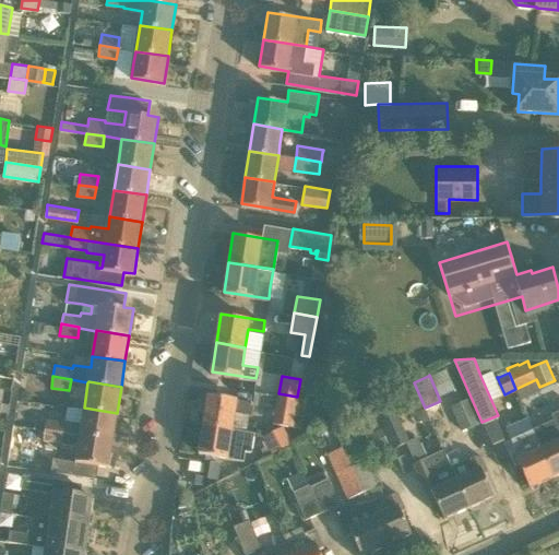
[(413,413),(425,408),(414,382),(400,389),(411,414),(413,413)]
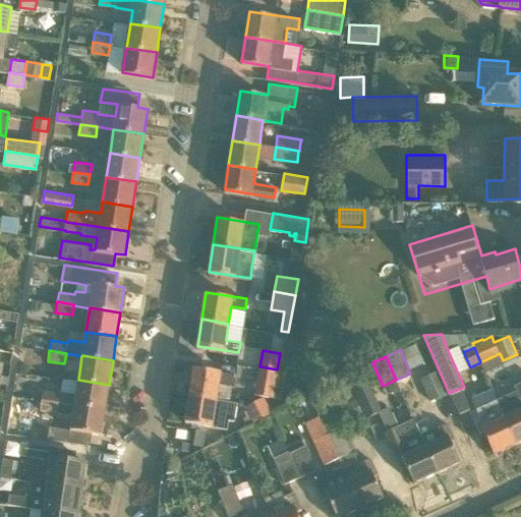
[(189,394),(218,399),(221,382),(233,384),(235,372),(193,366),(189,394)]
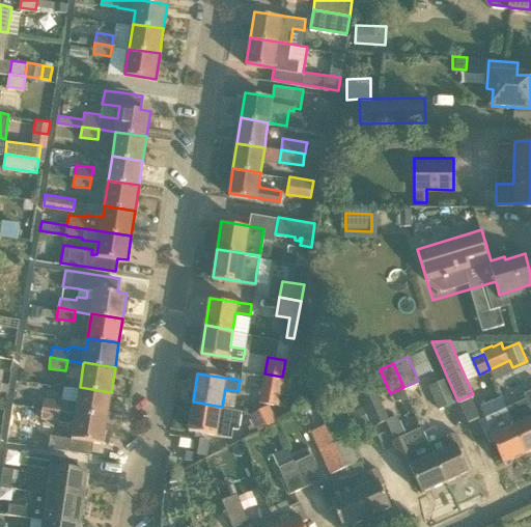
[(278,404),(282,377),(264,373),(260,400),(278,404)]
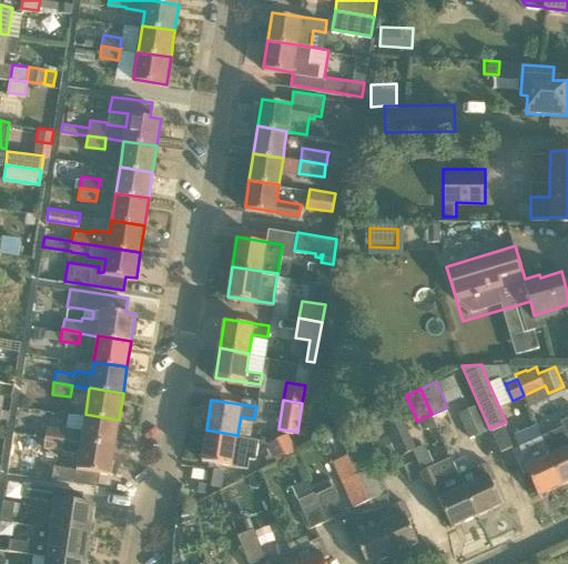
[(389,432),(406,424),(395,400),(377,408),(389,432)]
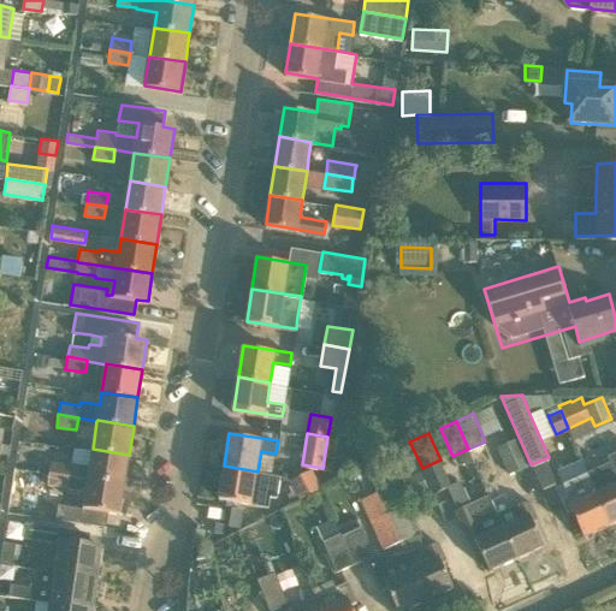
[(509,472),(528,463),(517,437),(497,445),(509,472)]
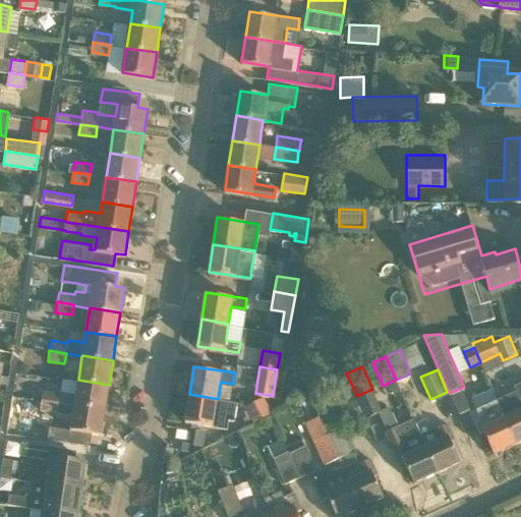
[(105,410),(109,385),(78,380),(76,393),(43,389),(43,391),(42,399),(105,410)]
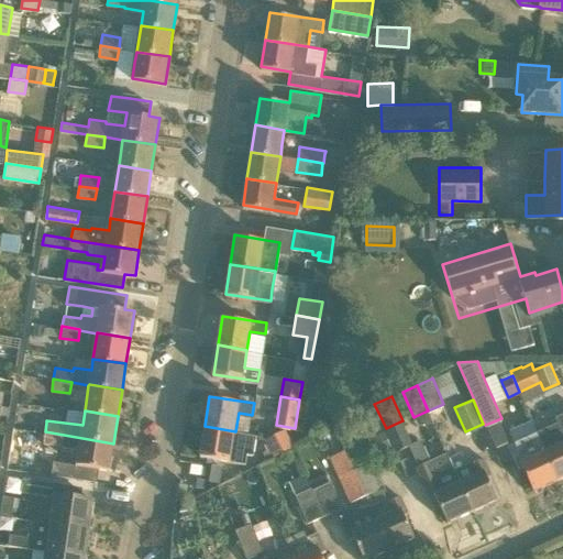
[(562,418),(559,420),(537,430),(558,478),(562,474),(562,418)]
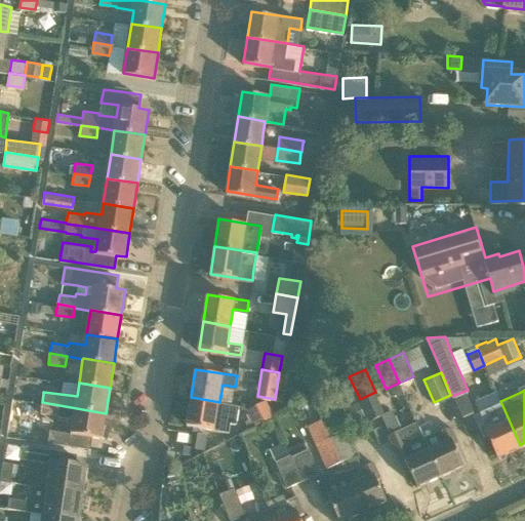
[(16,436),(18,419),(22,399),(12,397),(9,417),(6,435),(16,436)]
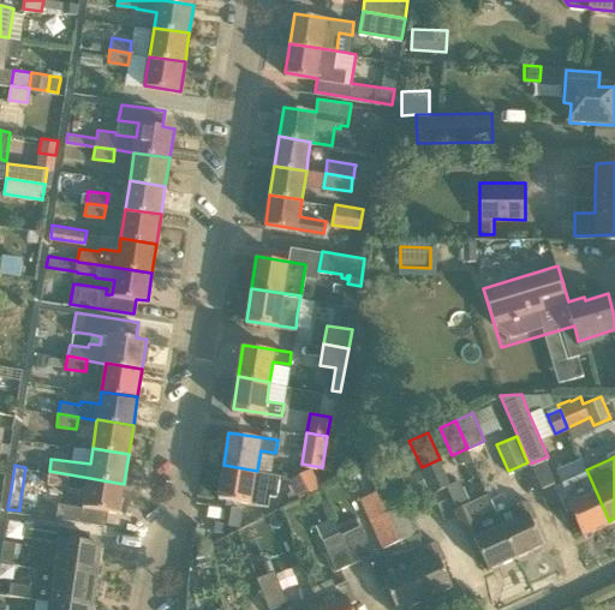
[(257,471),(224,465),(219,497),(268,504),(269,494),(275,495),(279,474),(266,472),(257,471)]
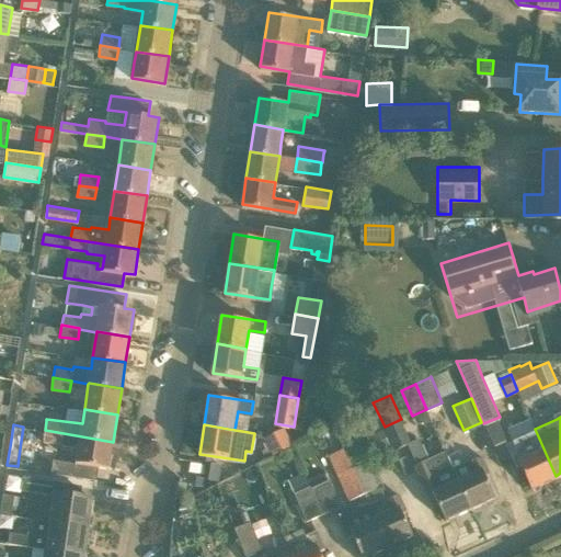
[(265,435),(271,450),(273,453),(293,443),(284,427),(265,435)]
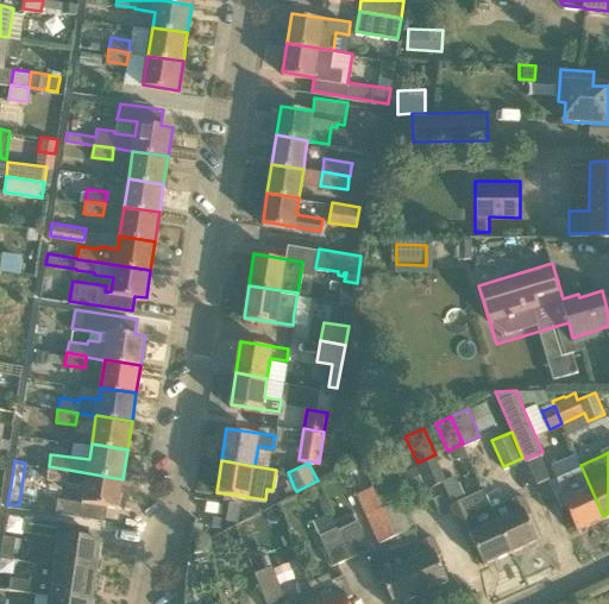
[(415,464),(399,472),(407,490),(424,482),(415,464)]
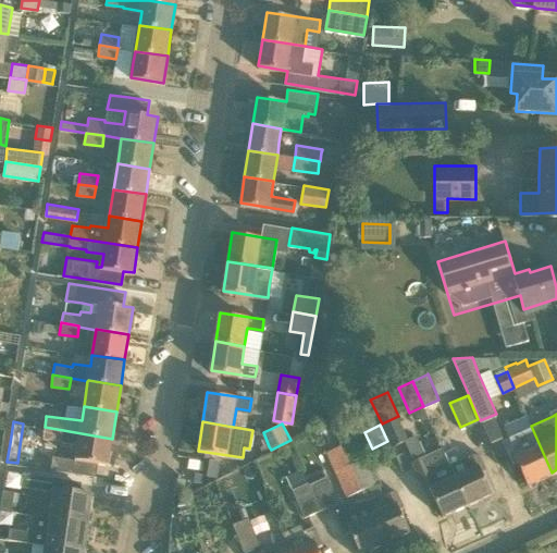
[(552,472),(531,426),(515,433),(514,431),(508,433),(509,435),(506,443),(508,445),(505,446),(512,463),(518,462),(528,483),(552,472)]
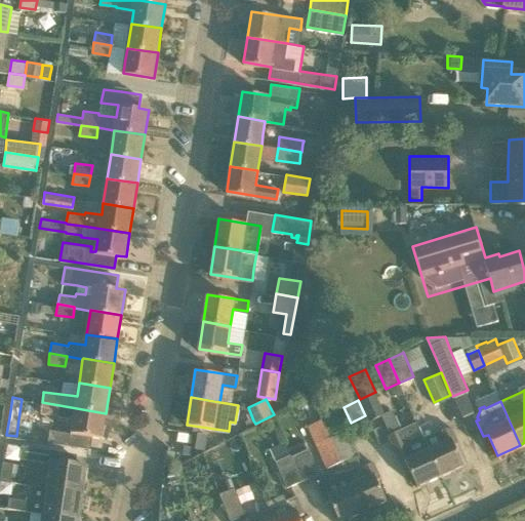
[(103,437),(106,413),(42,402),(40,412),(74,417),(71,432),(103,437)]
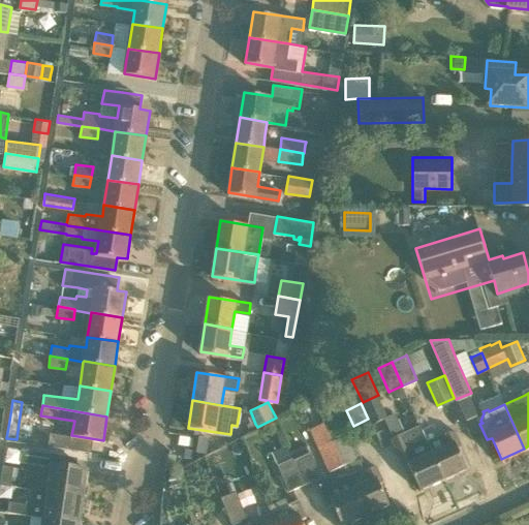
[(328,431),(322,422),(313,426),(310,428),(318,445),(329,469),(342,463),(332,440),(328,431)]
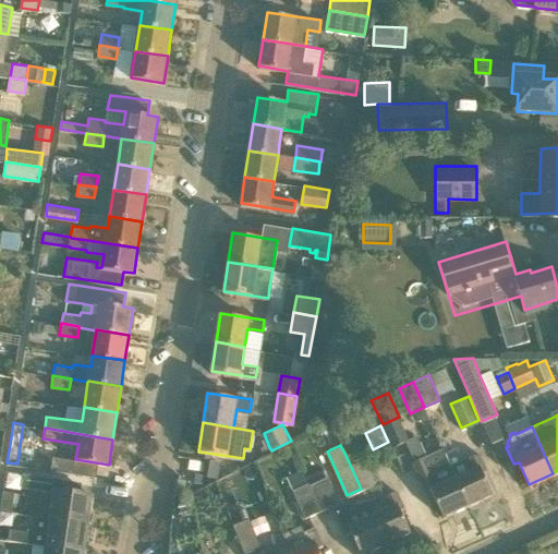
[(450,464),(449,461),(448,462),(468,505),(493,493),(482,471),(487,469),(478,452),(450,464)]
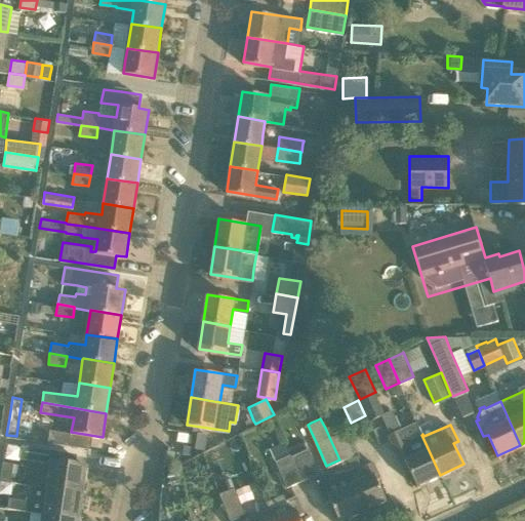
[(67,444),(67,443),(65,442),(67,431),(49,428),(47,441),(67,444)]
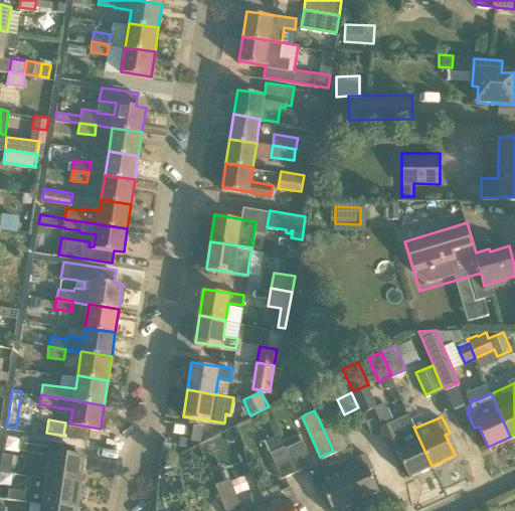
[(333,451),(334,452),(352,444),(347,432),(342,434),(336,421),(323,429),(333,451)]
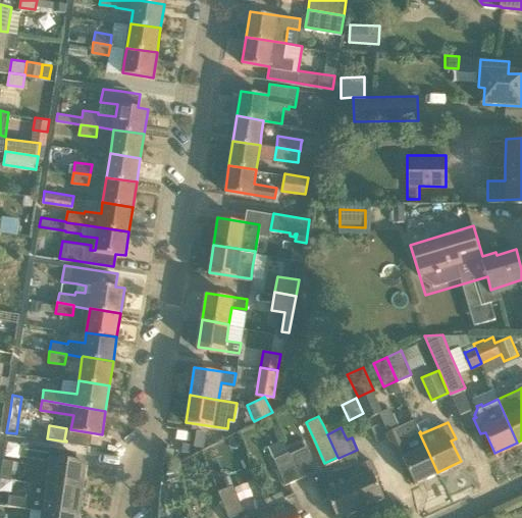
[(437,472),(419,432),(402,441),(398,431),(387,435),(401,463),(405,461),(415,482),(437,472)]
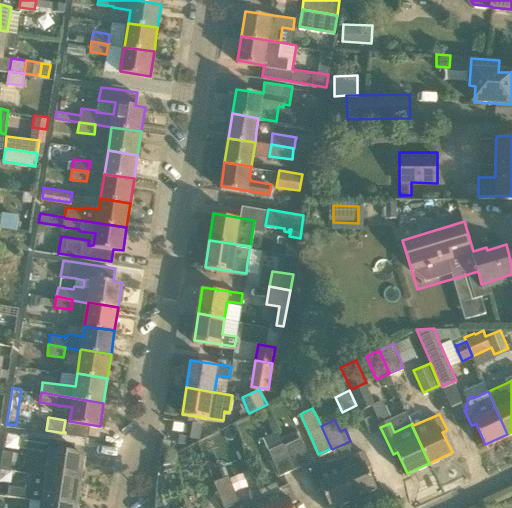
[(284,442),(280,434),(278,430),(263,436),(280,474),(295,467),(283,443),(284,442)]
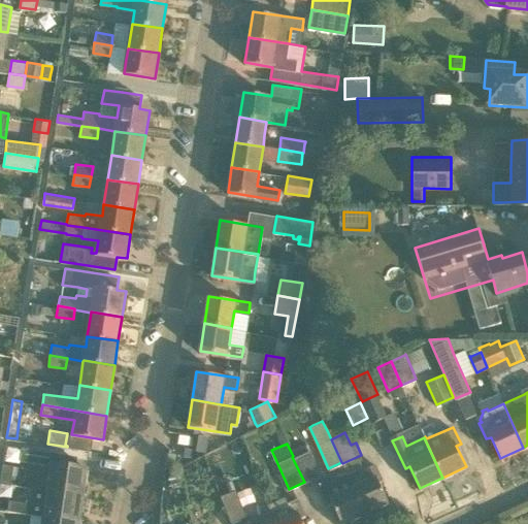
[(45,463),(47,451),(22,447),(20,459),(45,463)]
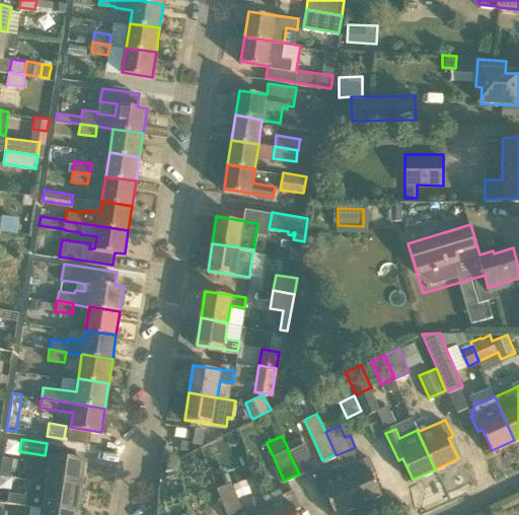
[(303,443),(303,442),(288,448),(287,449),(299,473),(315,466),(304,442),(303,443)]
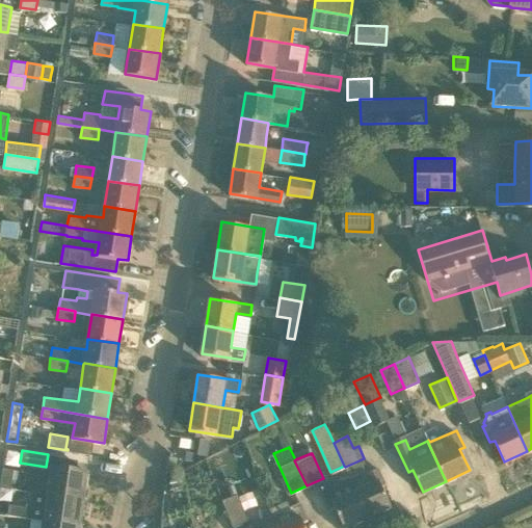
[(84,498),(88,471),(52,465),(48,492),(84,498)]
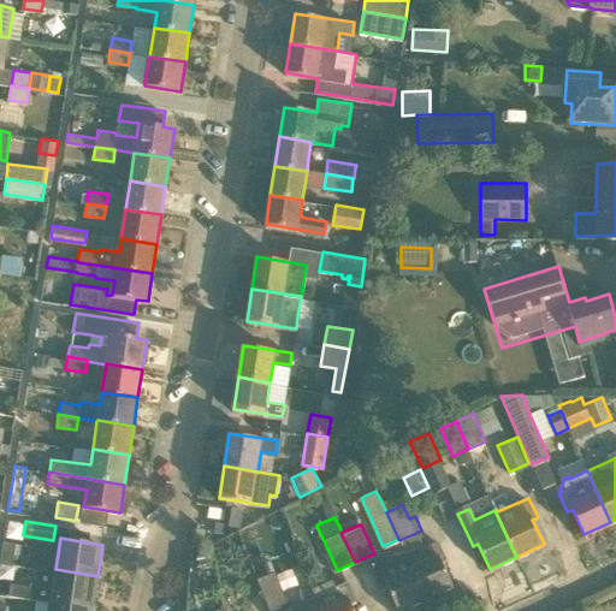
[(426,598),(452,586),(442,561),(446,558),(438,539),(425,545),(431,557),(412,565),(410,565),(426,598)]
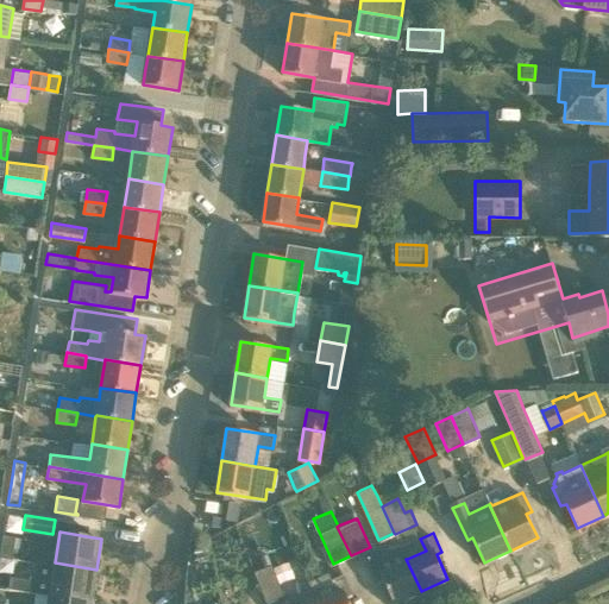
[(0,555),(12,558),(16,535),(4,534),(0,554),(0,555)]
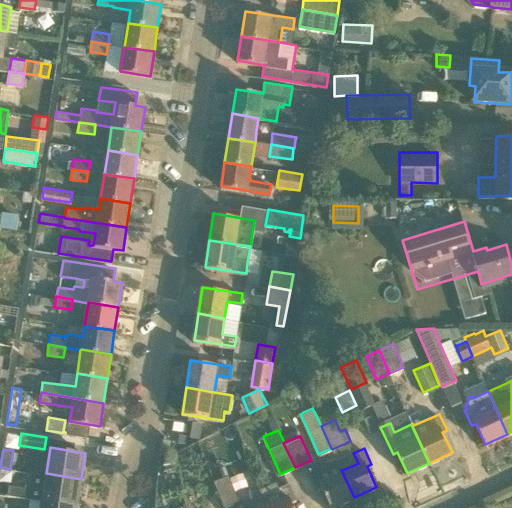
[(336,458),(335,457),(309,469),(317,489),(322,487),(331,507),(354,497),(341,470),(342,470),(336,458)]
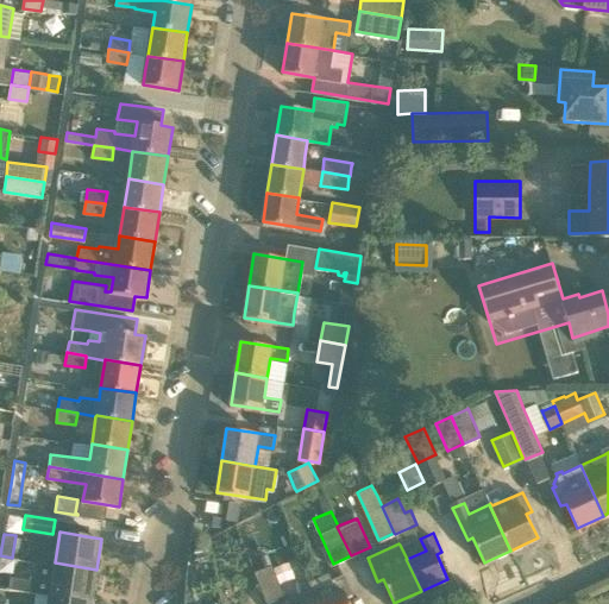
[(209,547),(194,549),(196,562),(212,559),(209,547)]
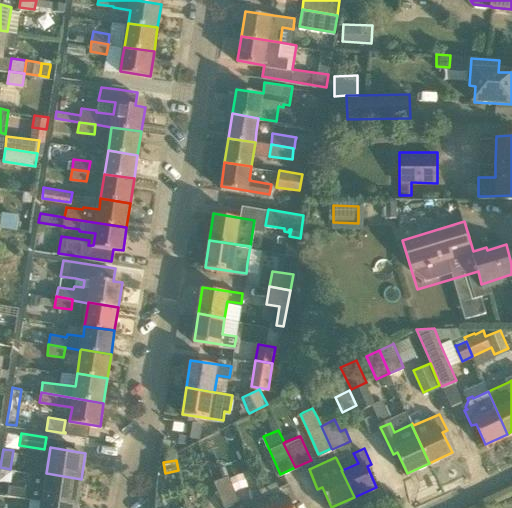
[(81,479),(46,473),(46,474),(32,472),(30,485),(25,484),(25,487),(9,485),(8,494),(42,500),(42,499),(77,504),(81,479)]
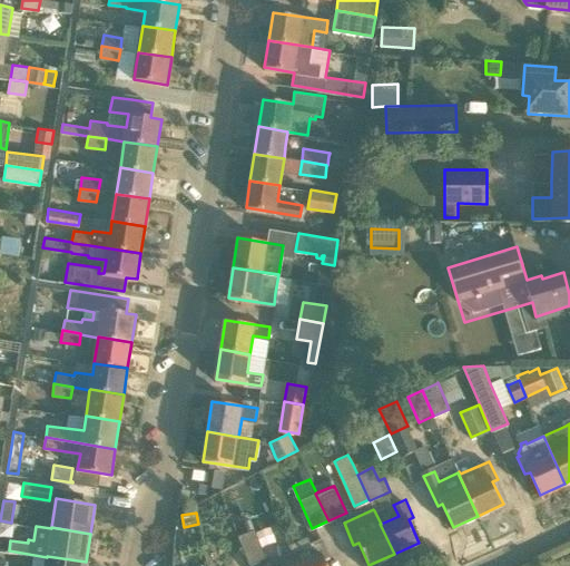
[(248,564),(265,557),(254,528),(237,535),(248,564)]
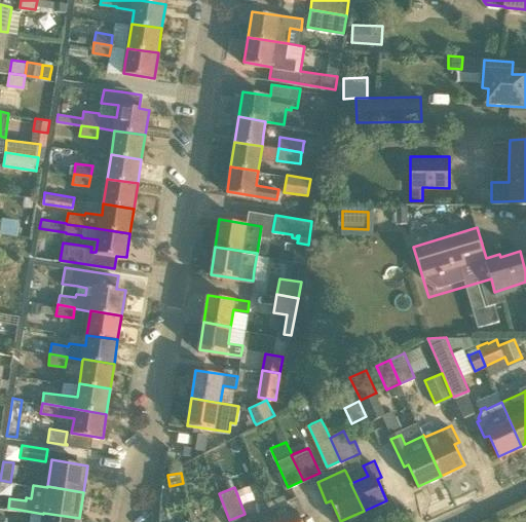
[(287,500),(284,494),(266,502),(268,508),(274,521),(302,521),(299,515),(304,513),(296,495),(287,500)]
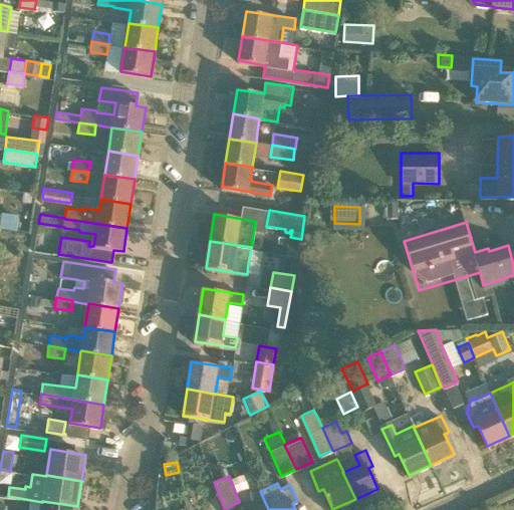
[(268,509),(262,496),(258,498),(246,503),(246,504),(236,509),(268,509)]
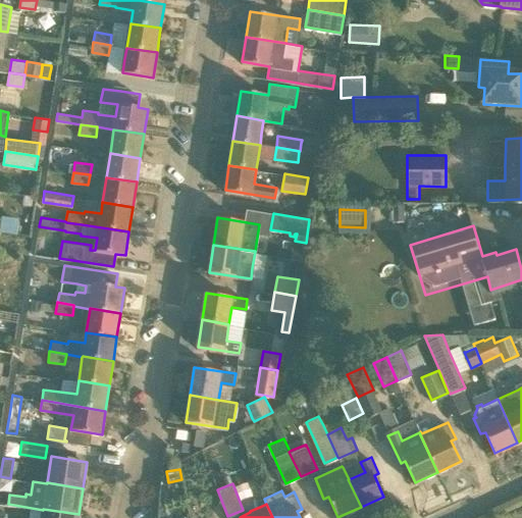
[(77,517),(79,514),(43,509),(43,510),(41,517),(77,517)]
